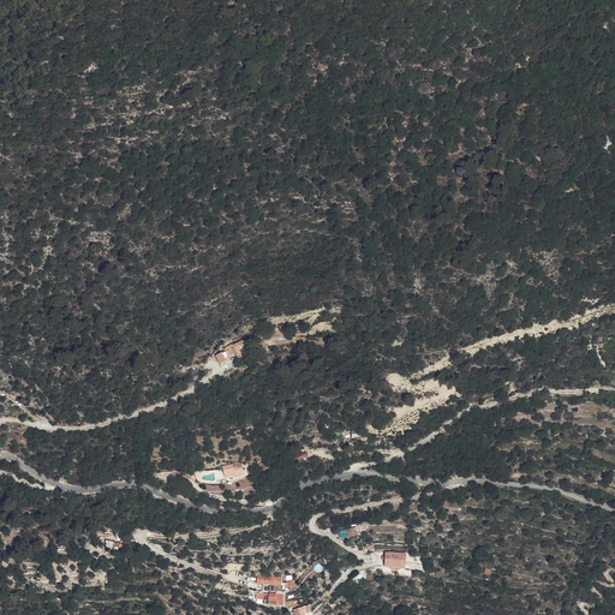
[(233,345),(225,348),(226,351),(222,353),(222,352),(215,354),(219,363),(226,360),(225,358),(228,356),(228,357),(237,353),(238,357),(249,352),(245,341),(234,346),(233,345)]
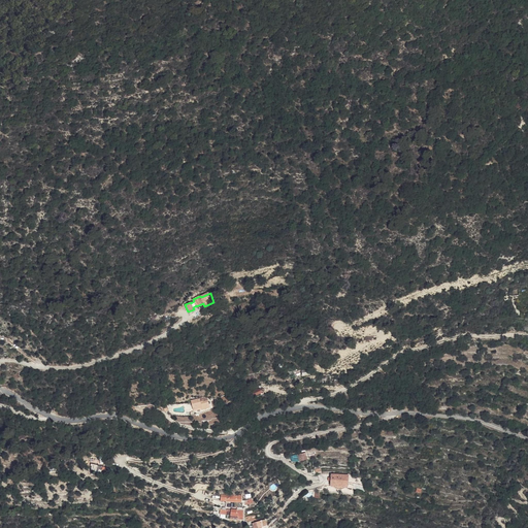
[(208,396),(191,399),(193,408),(200,406),(201,409),(201,410),(210,408),(208,400),(208,396)]
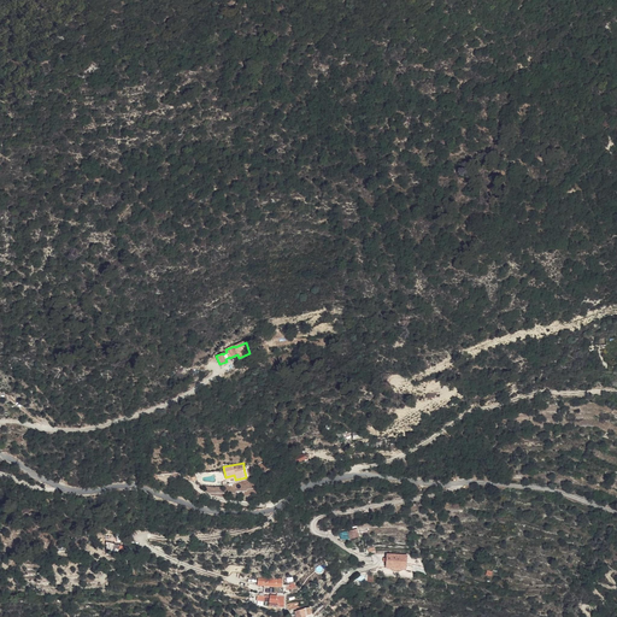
[(357,530),(347,533),(350,541),(359,539),(357,530)]
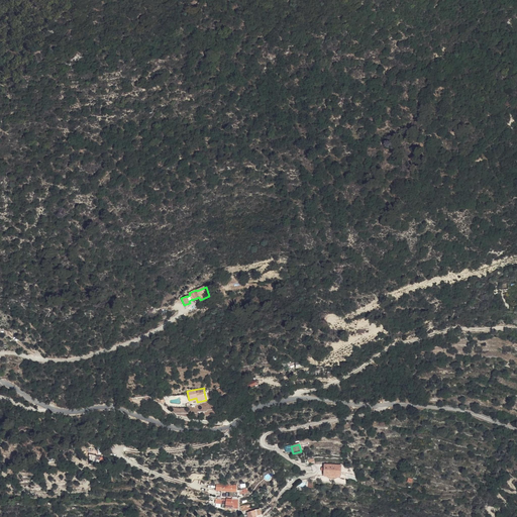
[(340,464),(323,464),(323,474),(326,474),(329,476),(334,476),(337,474),(340,475),(340,464)]
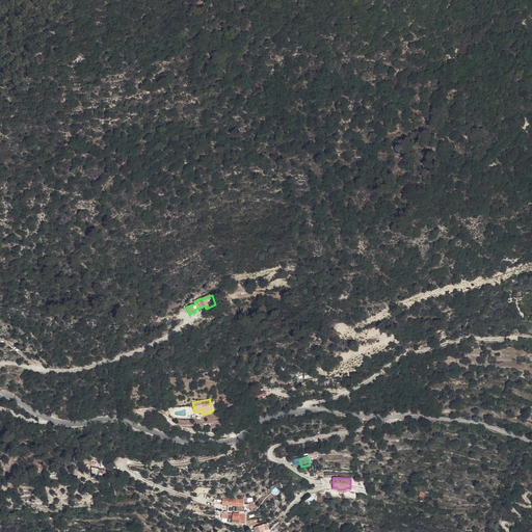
[(227,522),(239,523),(239,514),(233,514),(233,515),(228,515),(228,520),(227,522)]
